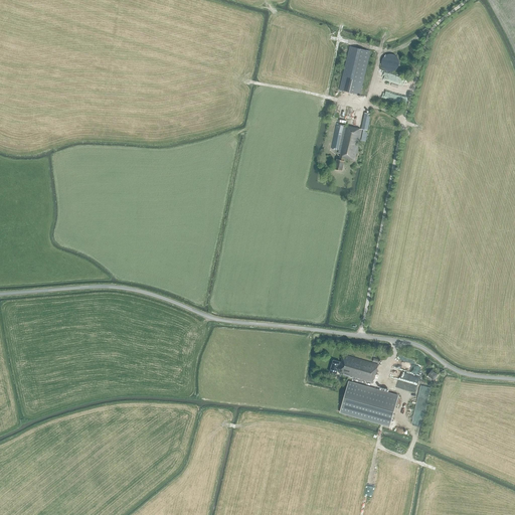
[(339,91),(359,95),(370,51),(349,46),(339,91)]
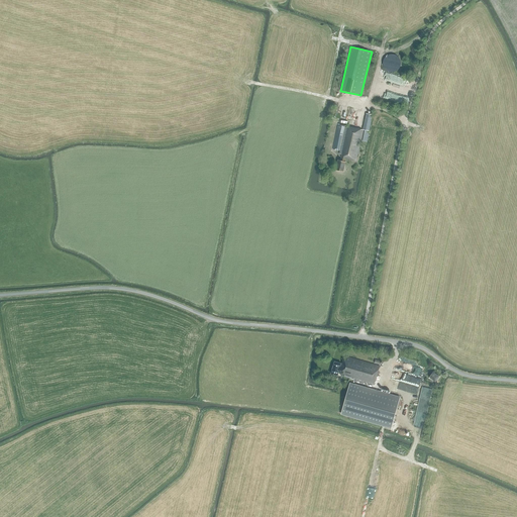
[(389,54),(385,67),(398,71),(402,58),(389,54)]
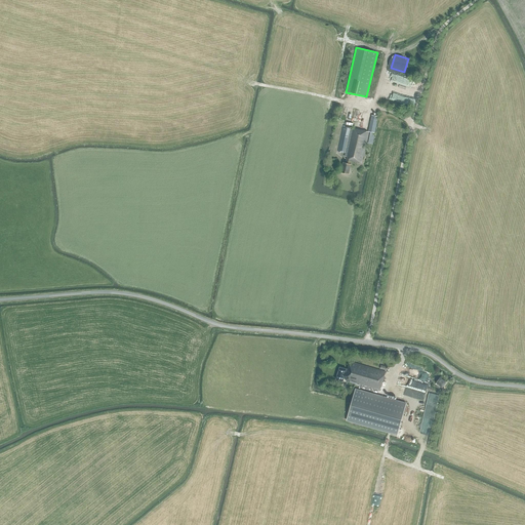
[(372,115),(368,131),(375,132),(378,117),(372,115)]
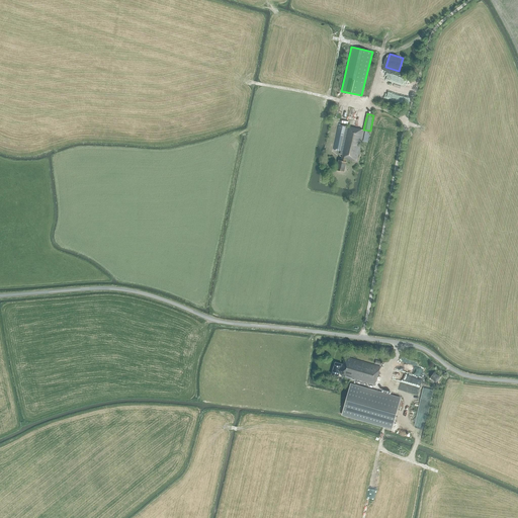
[(362,140),(364,130),(339,124),(334,150),(341,152),(340,154),(342,155),(341,161),(339,160),(337,170),(344,172),(346,162),(345,162),(346,159),(357,162),(361,140),(362,140)]
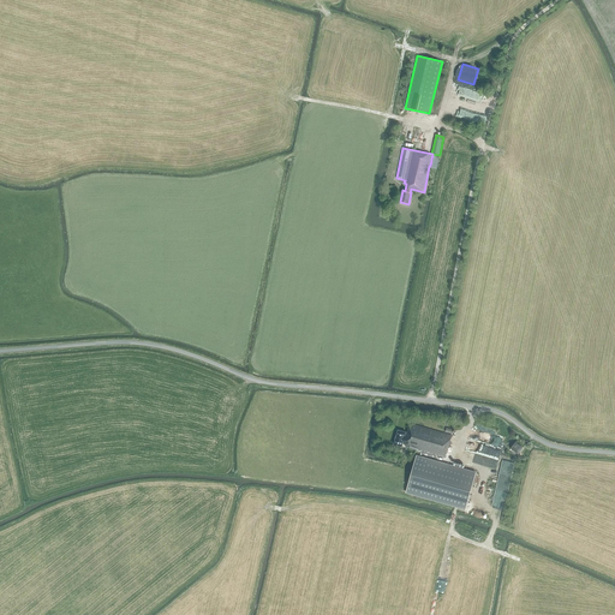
[(411,424),(407,435),(405,435),(406,433),(398,430),(394,445),(402,447),(404,443),(406,443),(405,447),(445,458),(452,436),(411,424)]
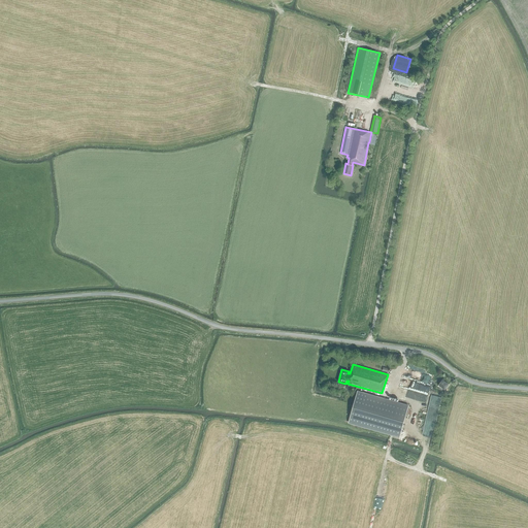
[(404,377),(402,386),(425,392),(427,384),(404,377)]
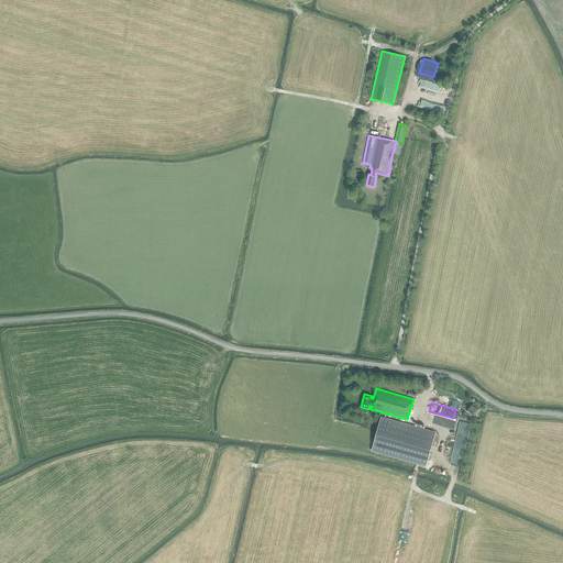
[(474,416),(478,410),(472,405),(467,411),(474,416)]
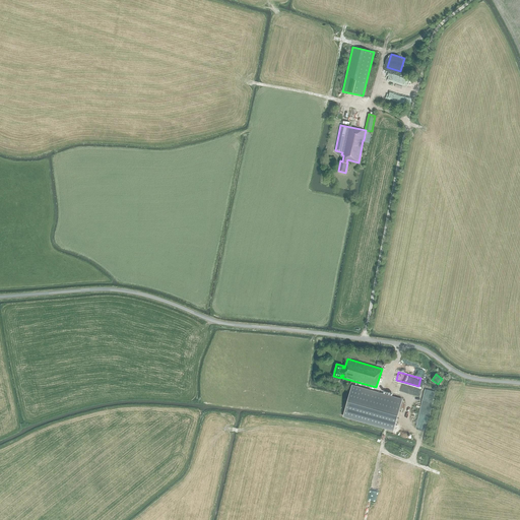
[(401,400),(351,386),(348,397),(349,397),(344,415),(393,430),(401,400)]
